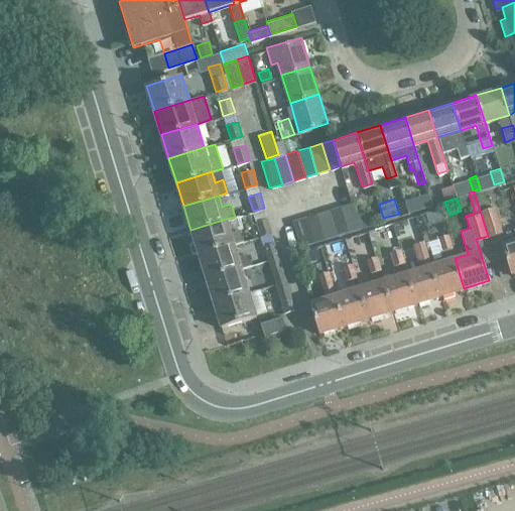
[(340,205),(348,231),(360,227),(352,201),(340,205)]
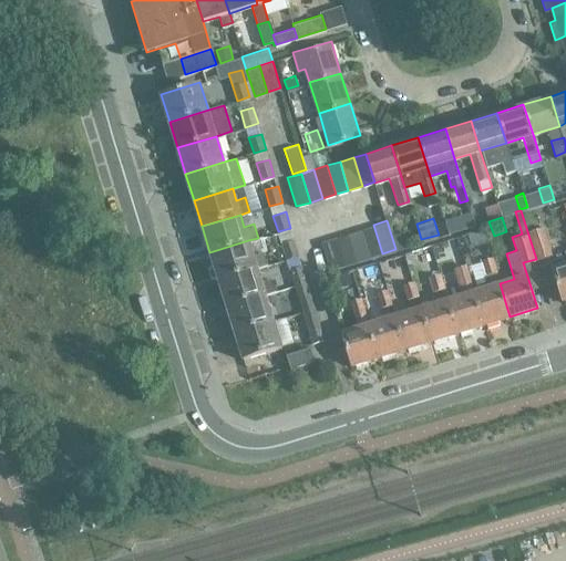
[(360,228),(369,257),(382,253),(373,225),(360,228)]
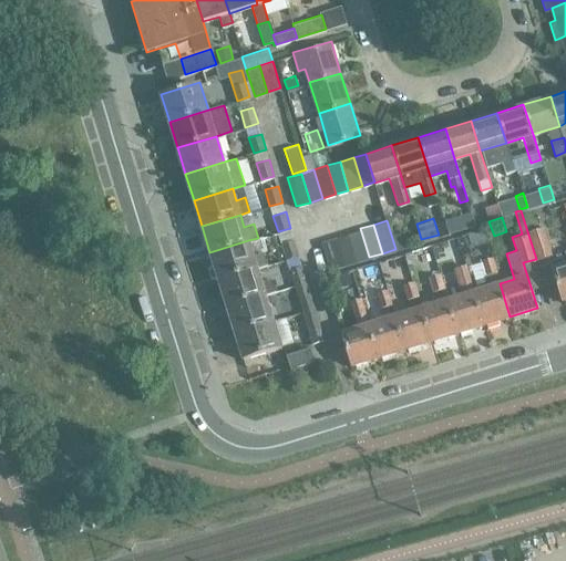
[(487,240),(484,227),(467,231),(470,241),(476,243),(487,240)]
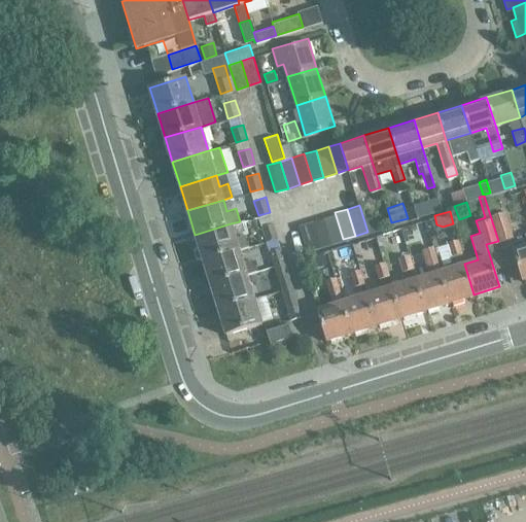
[(323,216),(330,243),(343,239),(335,212),(323,216)]
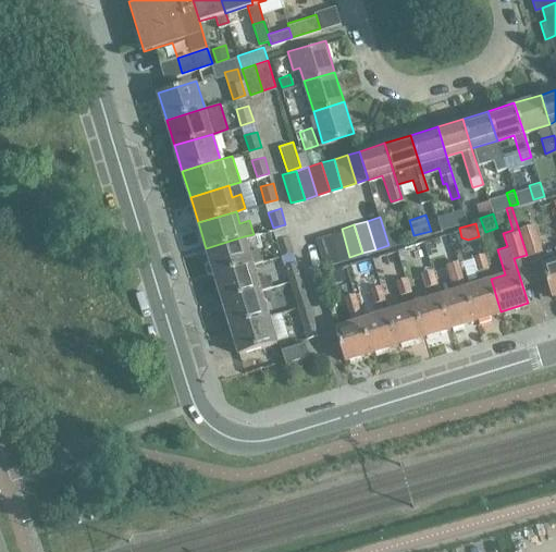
[(555,294),(555,244),(554,245),(555,250),(543,255),(541,249),(538,238),(534,240),(531,228),(519,231),(527,255),(534,280),(546,277),(552,295),(555,294)]
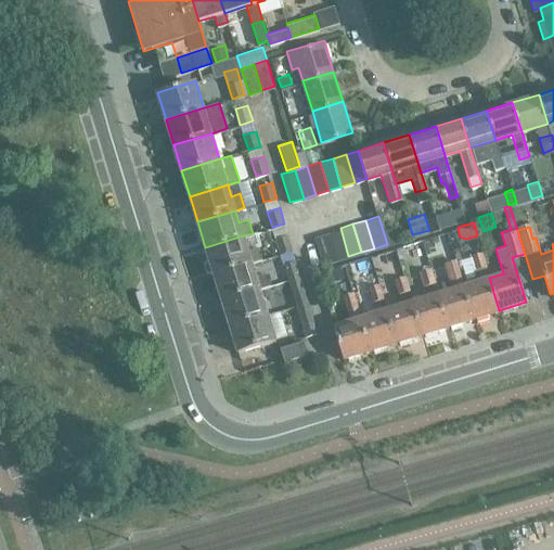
[(327,232),(335,260),(348,256),(340,228),(327,232)]
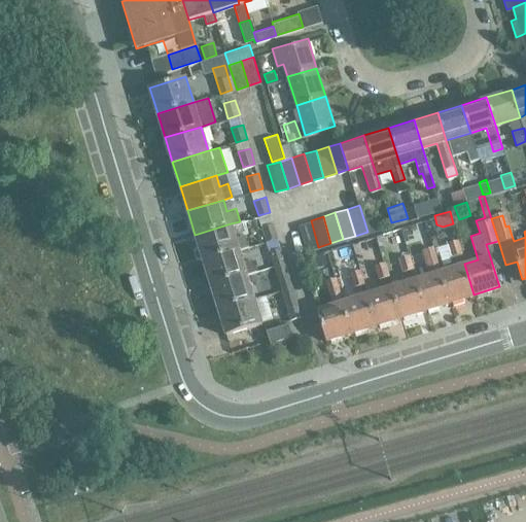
[(318,247),(311,220),(299,224),(306,251),(318,247)]
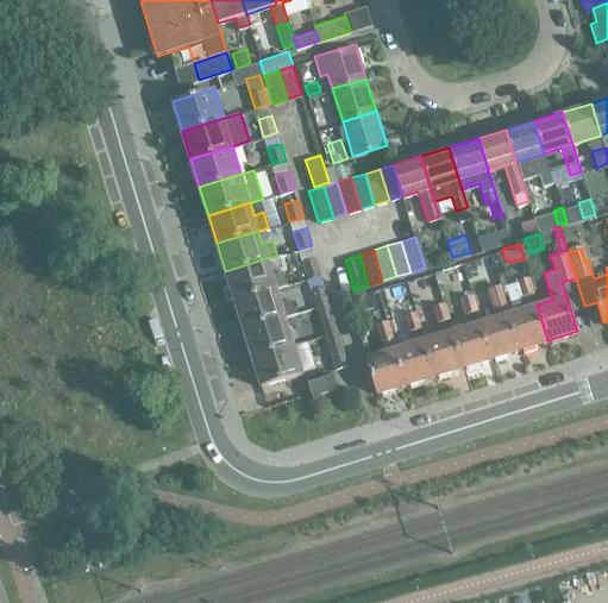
[(320,274),(315,256),(302,261),(307,277),(320,274)]
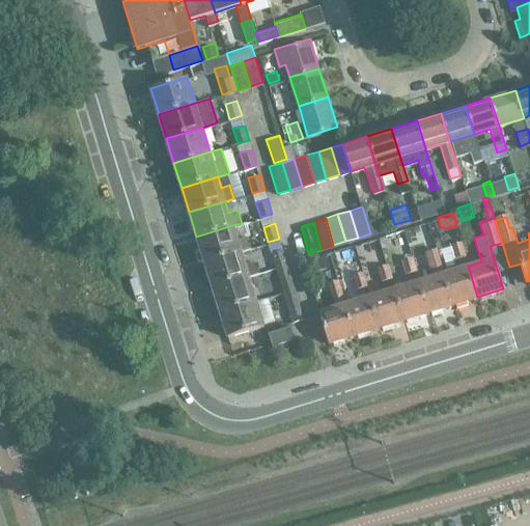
[(203,260),(240,250),(250,247),(247,234),(236,238),(232,225),(196,237),(203,260)]
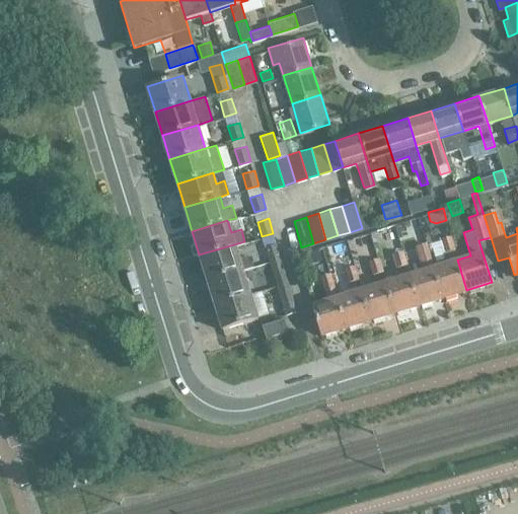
[(466,290),(457,260),(450,234),(440,237),(444,250),(442,251),(446,264),(434,268),(443,297),(466,290)]
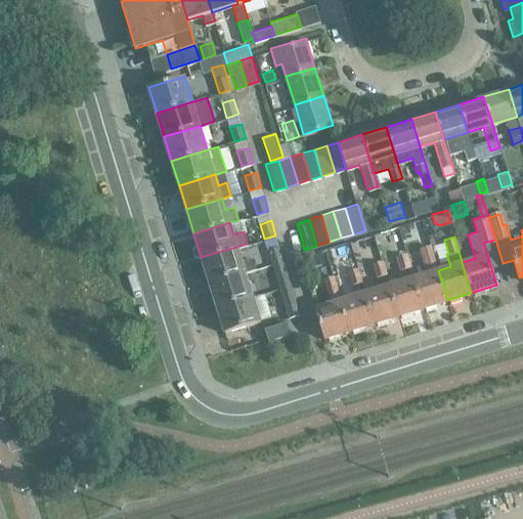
[(413,277),(423,308),(447,300),(438,270),(429,243),(419,247),(427,273),(413,277)]
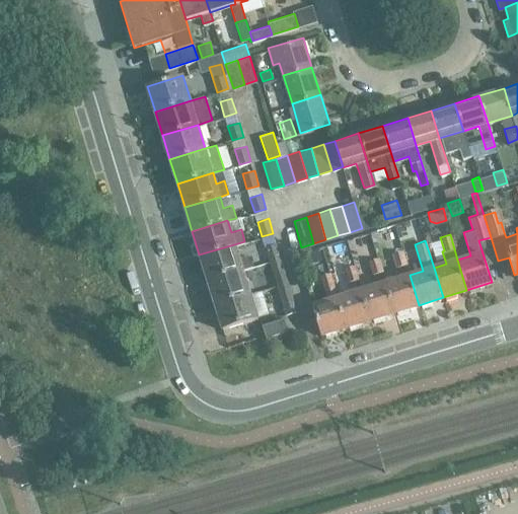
[(270,260),(281,257),(277,242),(265,245),(270,260)]
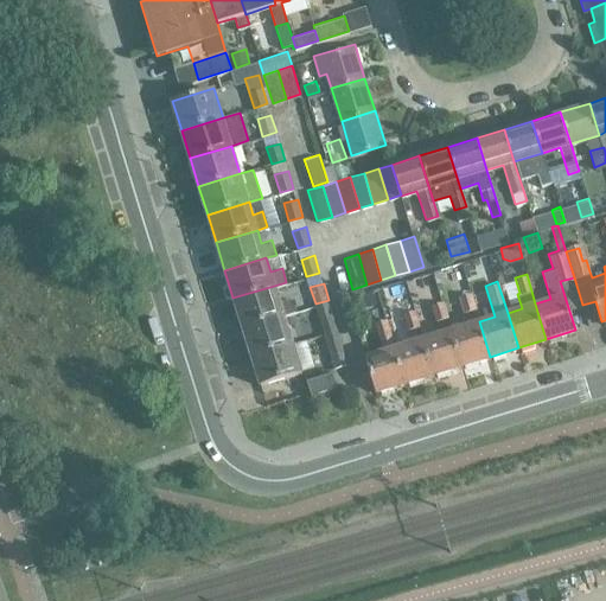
[(242,326),(284,314),(295,309),(291,296),(279,300),(274,286),(233,298),(242,326)]
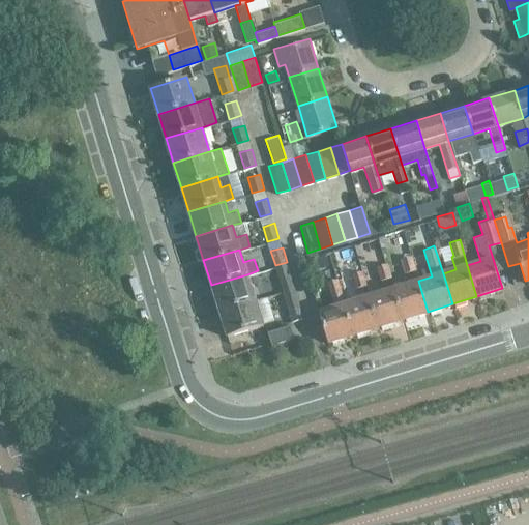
[(400,258),(405,271),(416,267),(412,254),(400,258)]
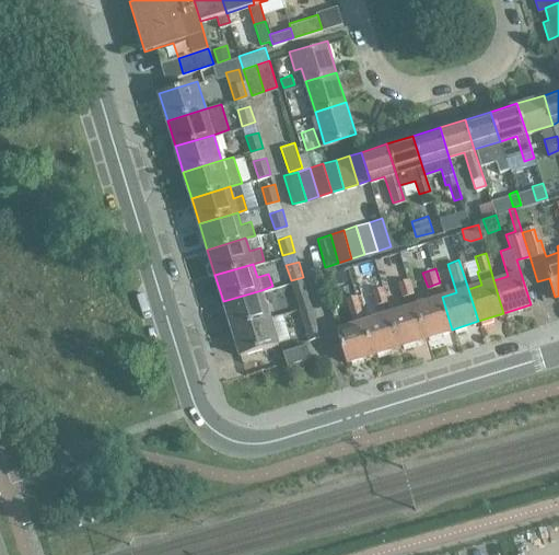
[(397,280),(402,295),(412,291),(408,276),(397,280)]
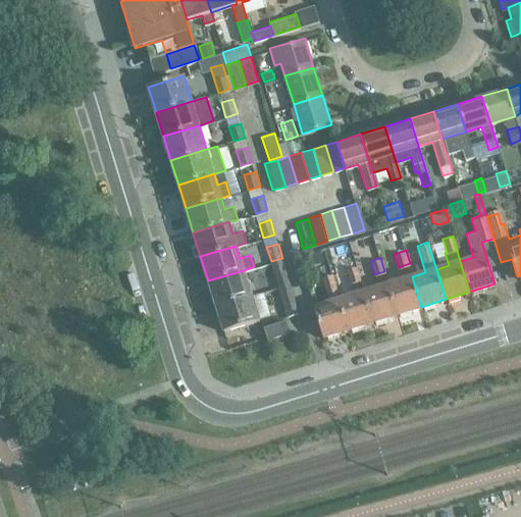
[(285,268),(282,258),(271,261),(278,286),(290,282),(285,268)]
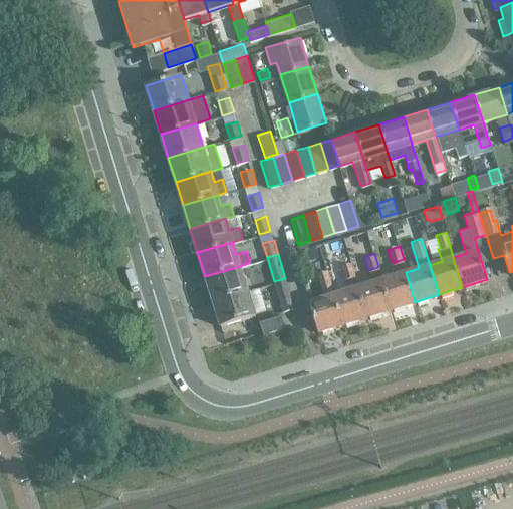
[(345,278),(355,274),(350,261),(340,264),(345,278)]
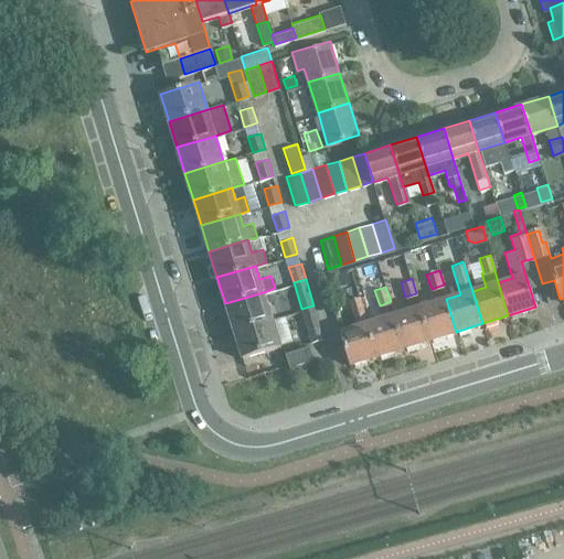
[(233,330),(272,318),(264,292),(225,303),(233,330)]
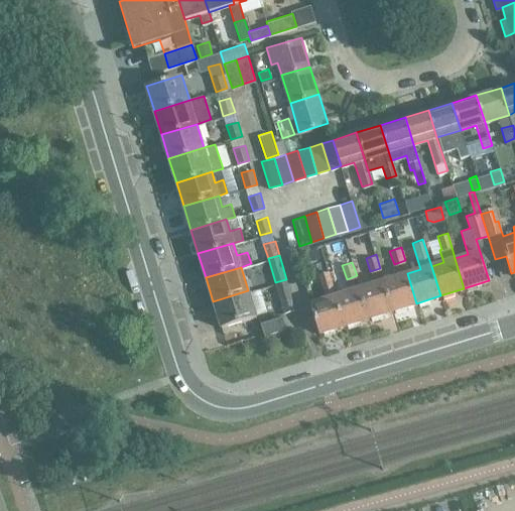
[(344,326),(336,295),(328,269),(317,272),(327,298),(311,303),(320,333),(344,326)]
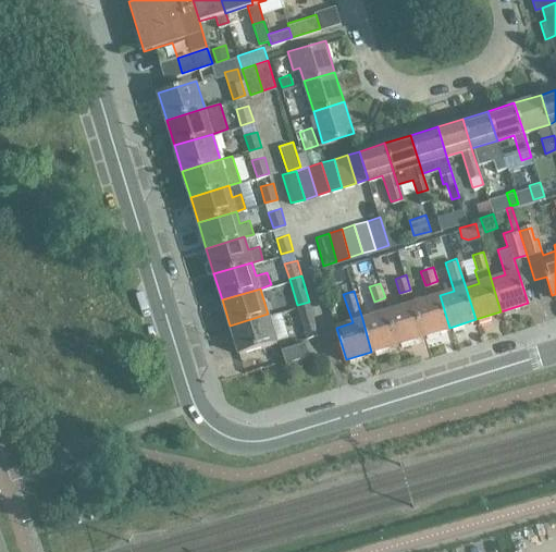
[(414,304),(423,335),(449,328),(440,295),(414,304)]
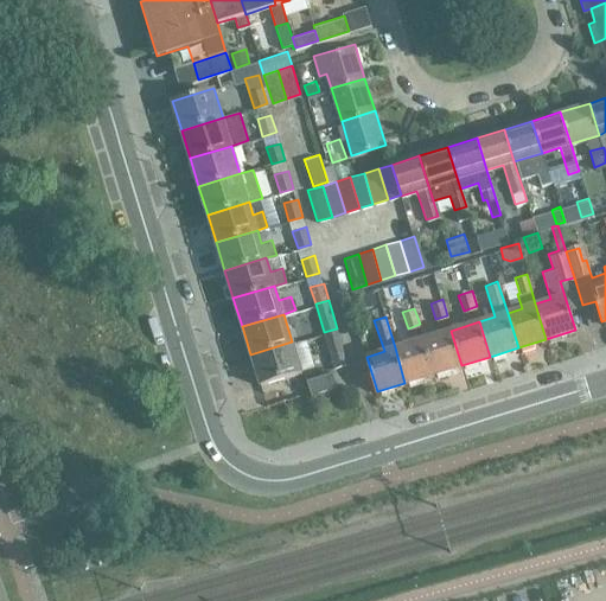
[(337,328),(324,332),(332,358),(345,355),(337,328)]
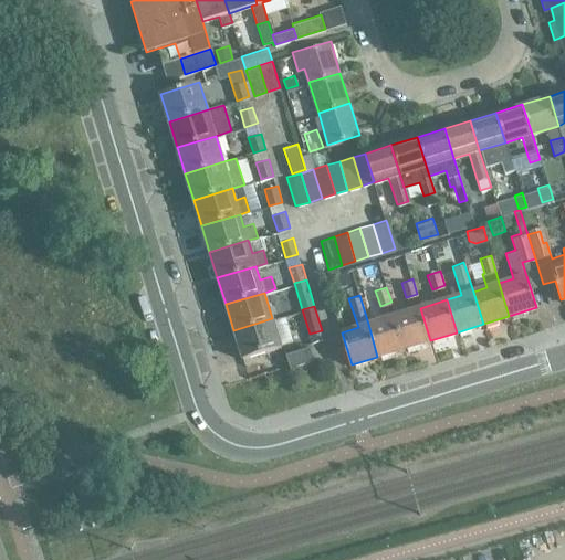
[(394,316),(404,348),(430,340),(420,308),(394,316)]
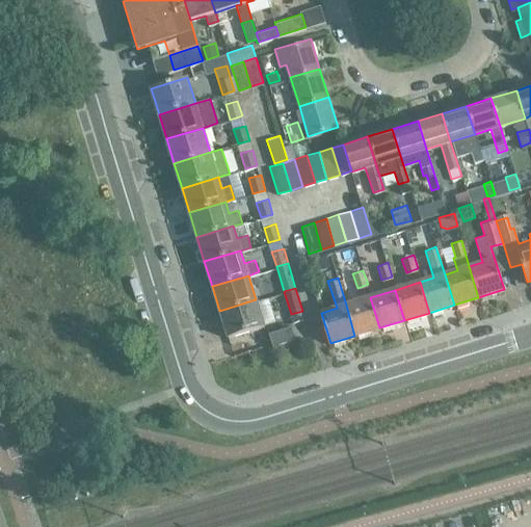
[(379,327),(370,297),(346,305),(354,336),(379,327)]
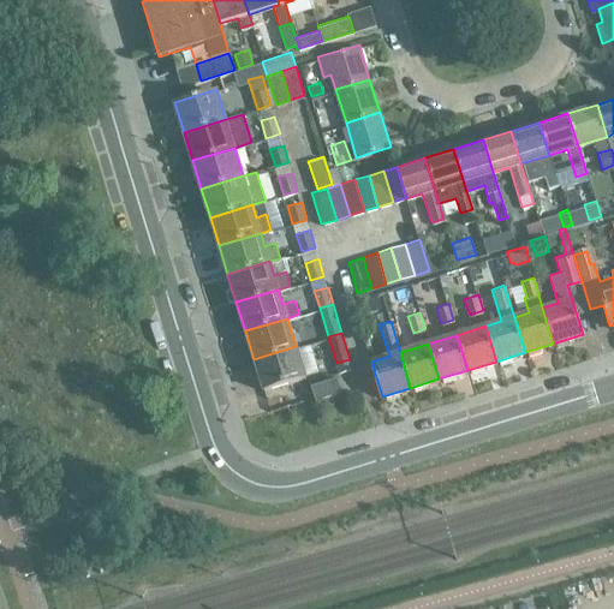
[(296,346),(254,359),(263,388),(305,375),(296,346)]
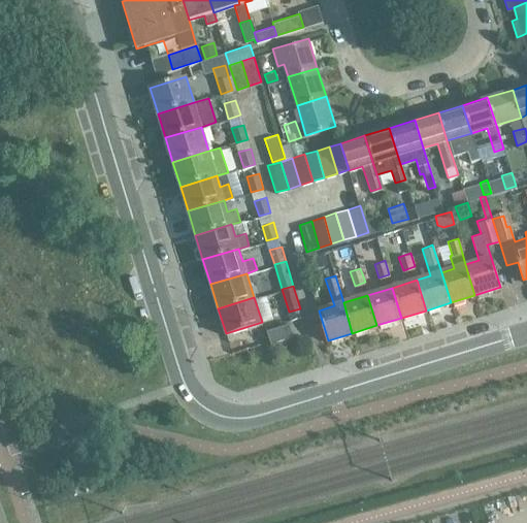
[(266,311),(268,322),(288,318),(285,306),(266,311)]
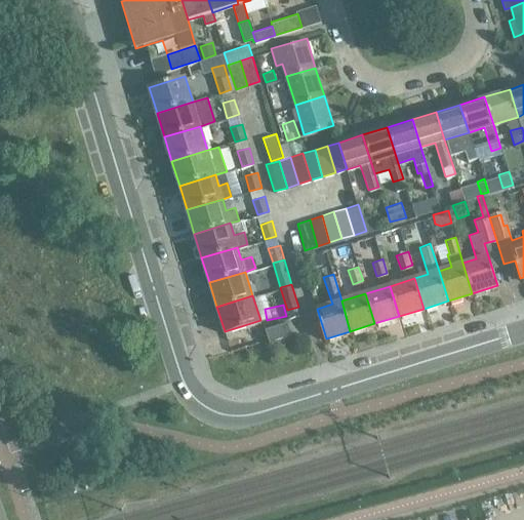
[(269,343),(291,335),(287,322),(265,328),(269,343)]
